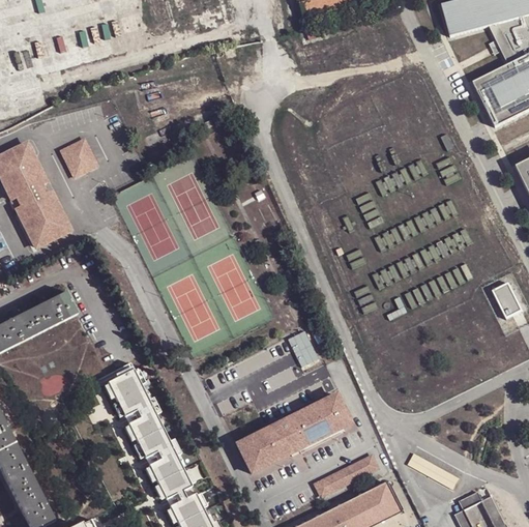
[(41,19),(48,17),(46,4),(45,0),(22,0),(26,19),(40,16),(41,19)]
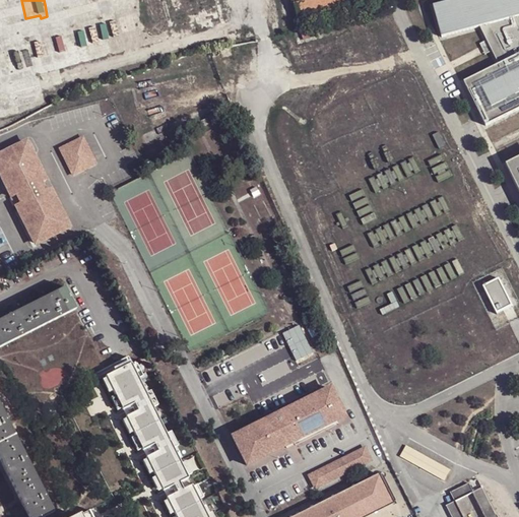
[(297,0),(301,16),(350,3),(349,0),(297,0)]
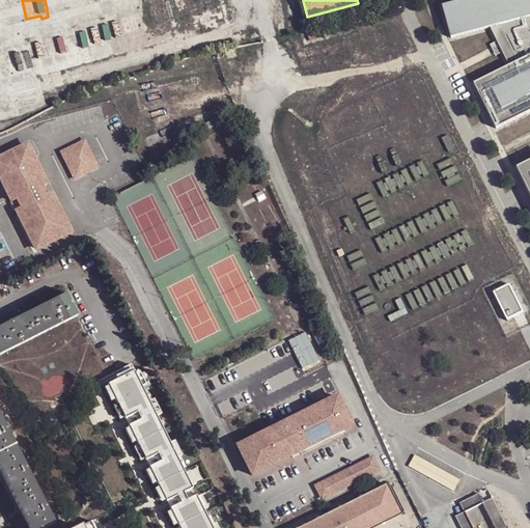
[(462,0),(443,5),(456,37),(490,29),(529,18),(529,0),(462,0)]
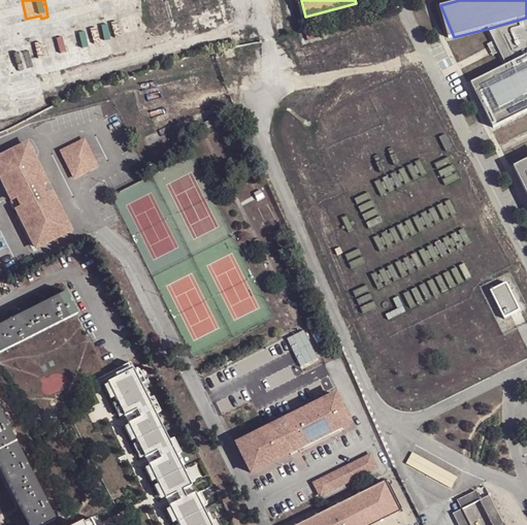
[(526,18),(487,29),(505,65),(526,55),(526,18)]
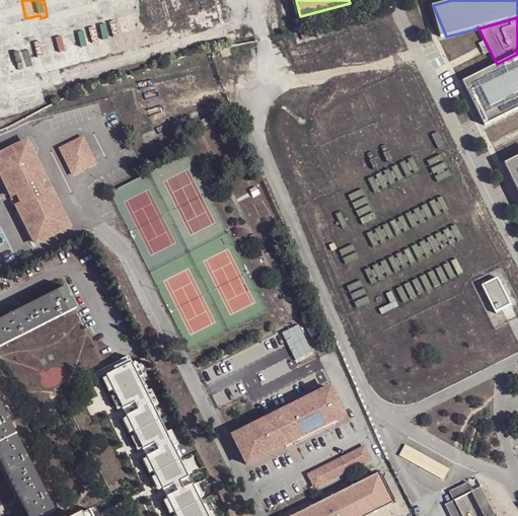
[(517,54),(497,64),(465,79),(489,125),(517,111),(517,54)]
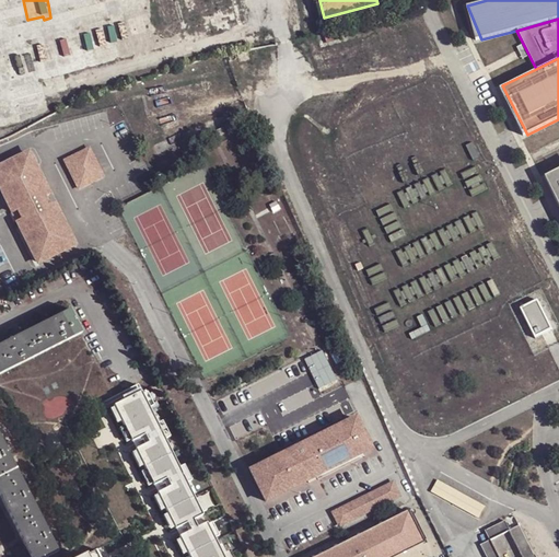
[(91,140),(63,154),(80,186),(106,172),(91,140)]
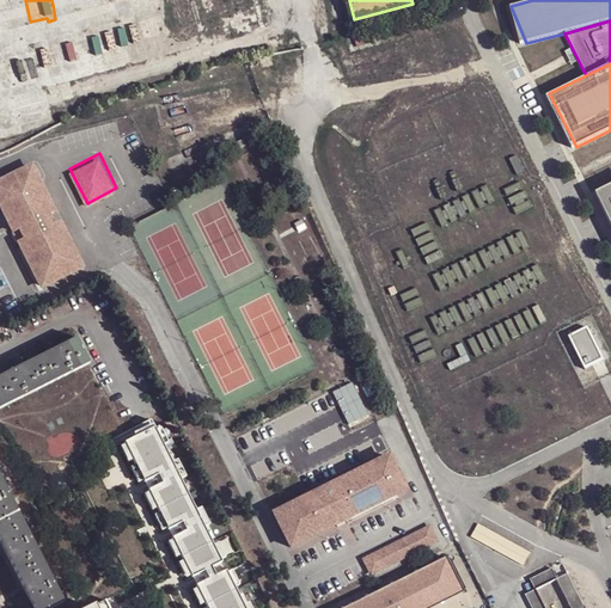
[(34,163),(0,178),(0,192),(46,282),(84,263),(34,163)]
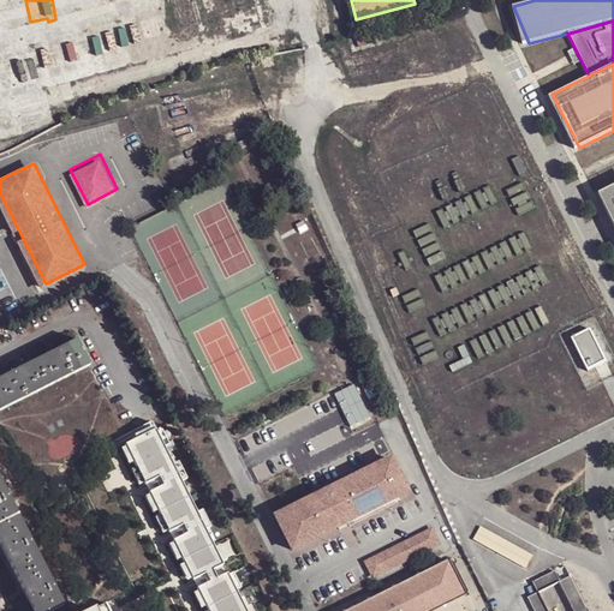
[(613,183),(594,192),(613,229),(613,183)]
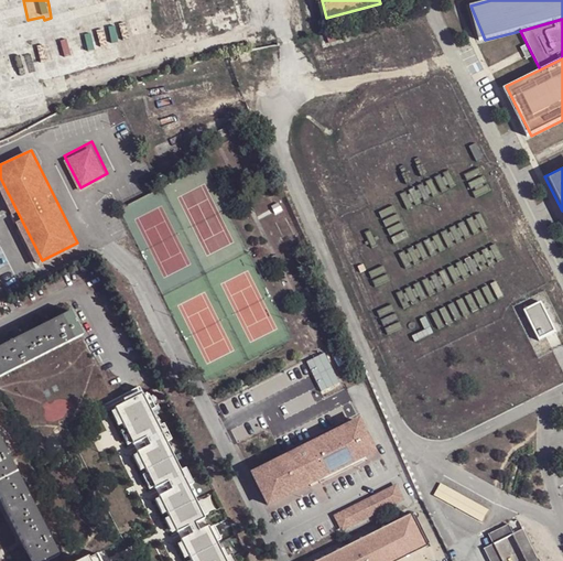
[(540,302),(522,311),(539,341),(556,332),(540,302)]
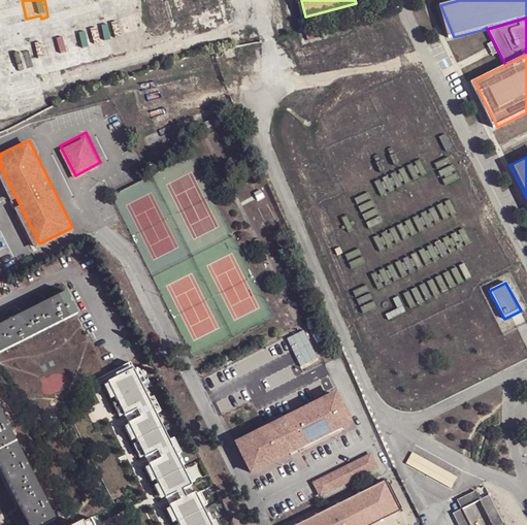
[(0,322),(0,350),(78,310),(66,288),(31,306),(0,322)]
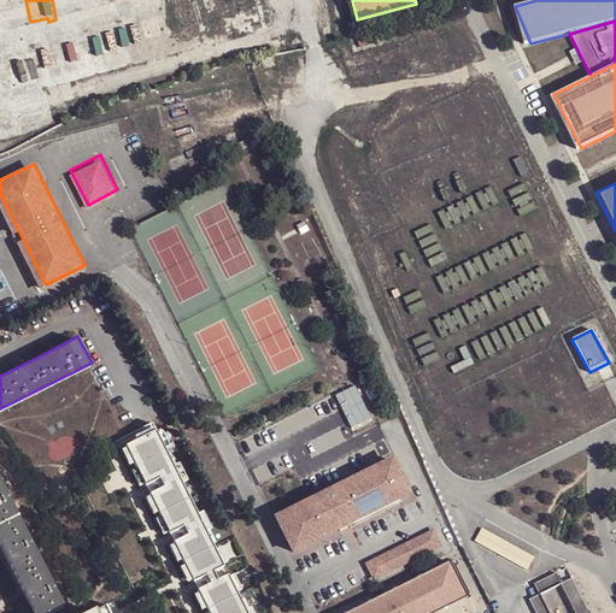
[(357,383),(336,393),(352,426),(373,418),(357,383)]
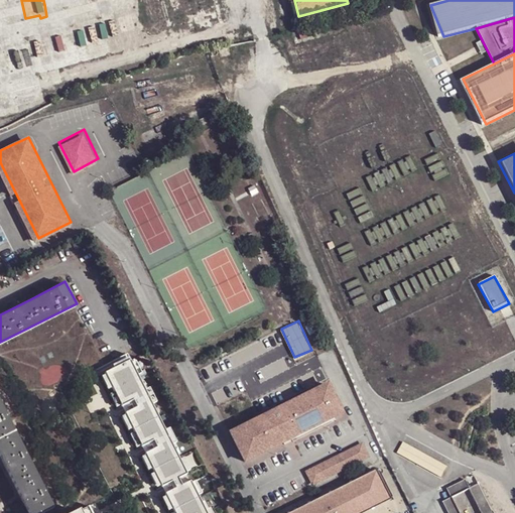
[(131,359),(106,371),(123,404),(148,392),(131,359)]
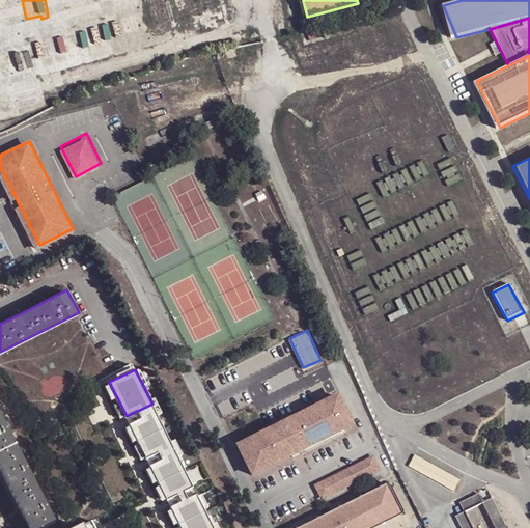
[(355,421),(338,391),(232,441),(249,475),(355,421)]
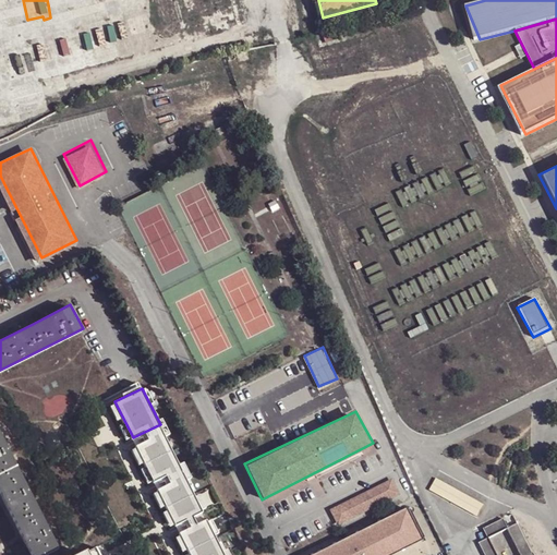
[(0,431),(0,490),(11,511),(32,554),(41,554),(58,546),(0,431)]
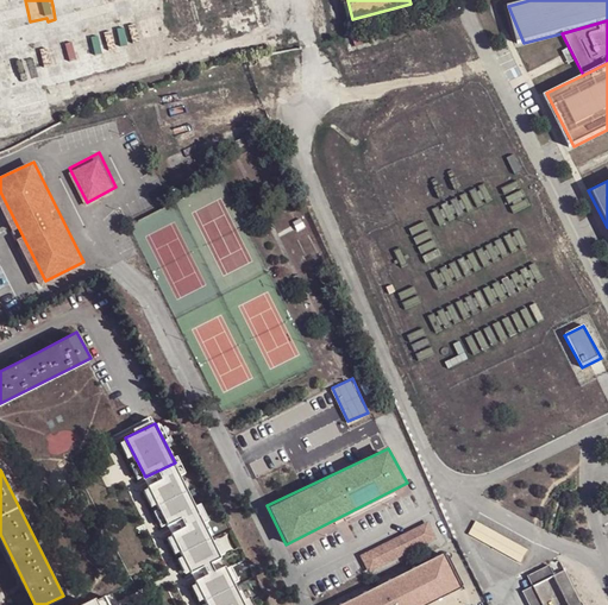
[(179,471),(149,485),(168,524),(198,510),(179,471)]
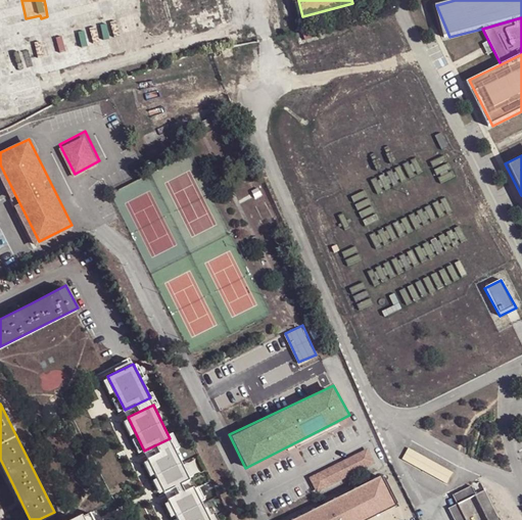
[(174,444),(148,458),(164,491),(190,479),(174,444)]
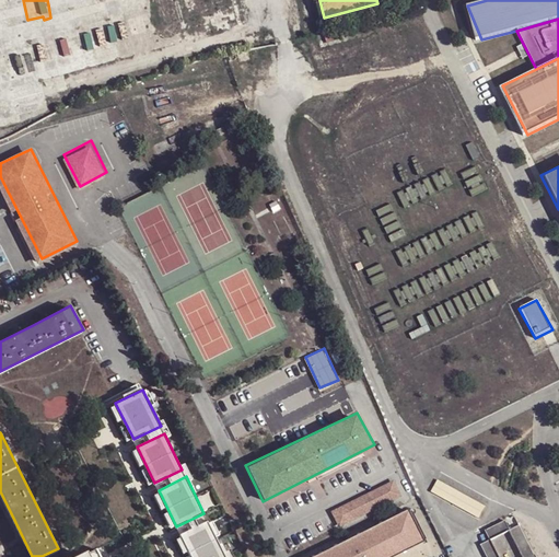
[(394,477),(333,508),(340,523),(403,494),(394,477)]
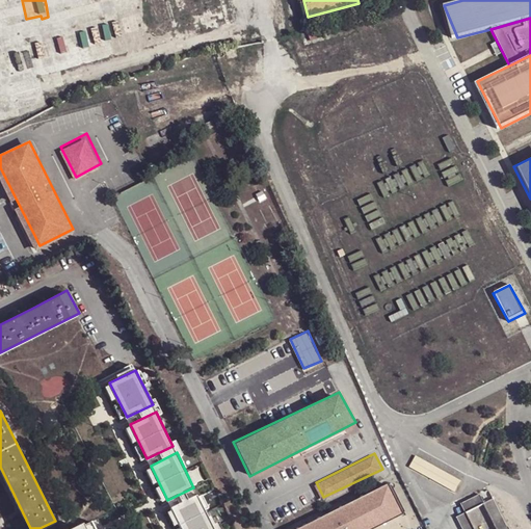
[(416,455),(410,465),(436,480),(436,479),(448,485),(451,481),(457,485),(460,480),(416,455)]
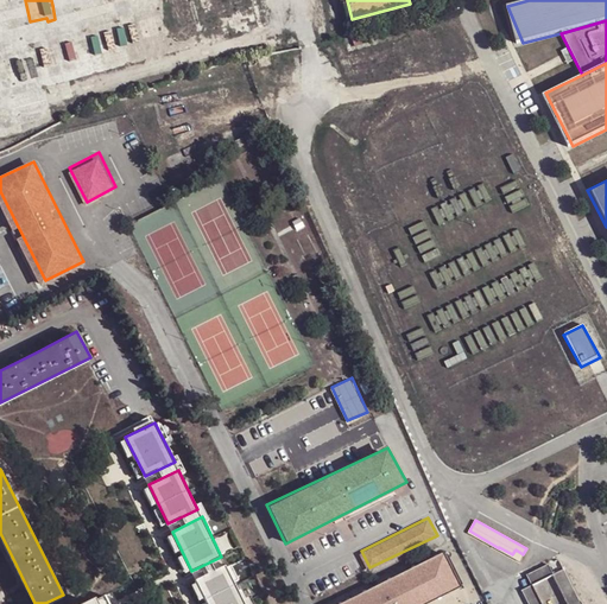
[(412,603),(460,579),(443,546),(330,603),(412,603)]
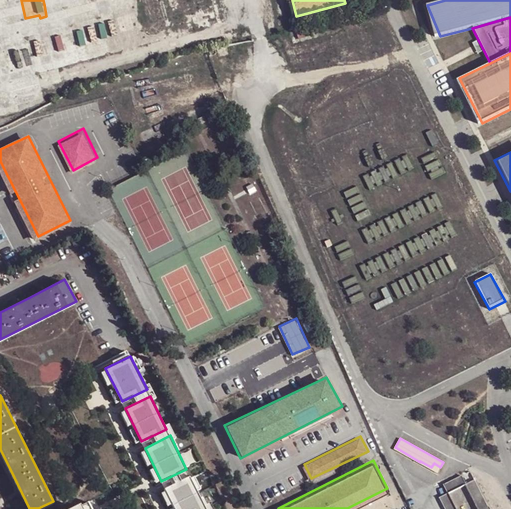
[(450,491),(467,482),(463,473),(445,482),(450,491)]
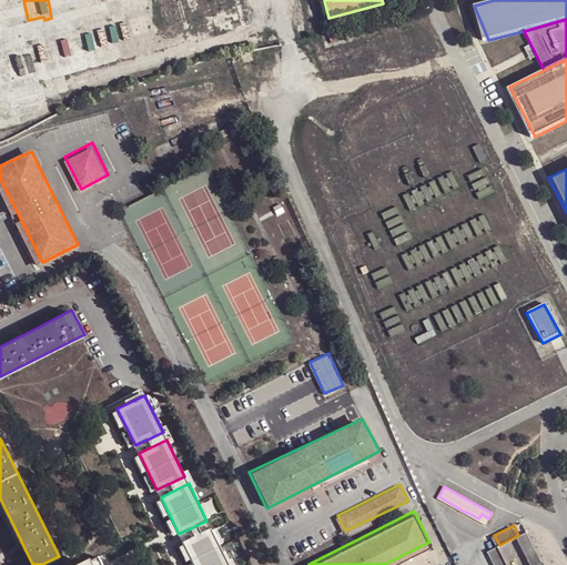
[(210,527),(182,541),(194,564),(226,564),(229,564),(210,527)]
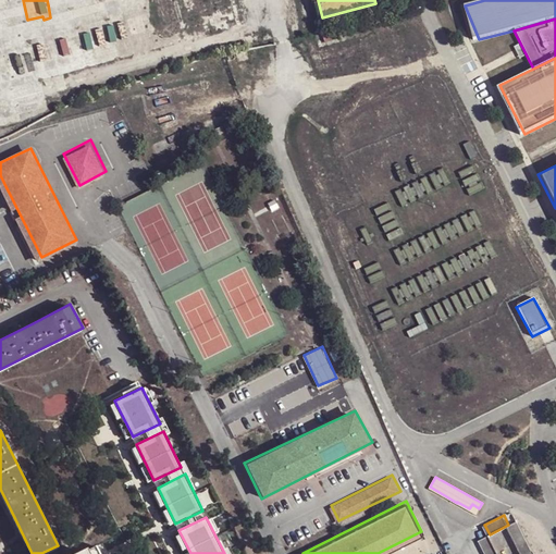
[(535,553),(518,519),(508,525),(522,553),(520,553),(535,553)]
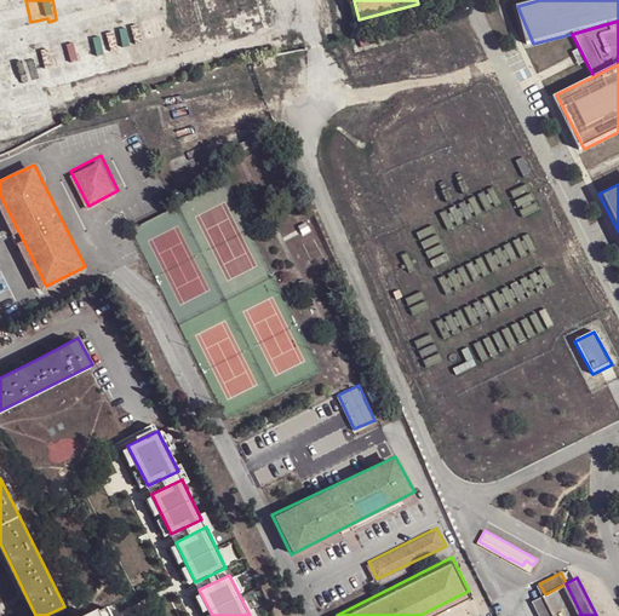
[(556,615),(545,594),(534,599),(542,615),(556,615)]
